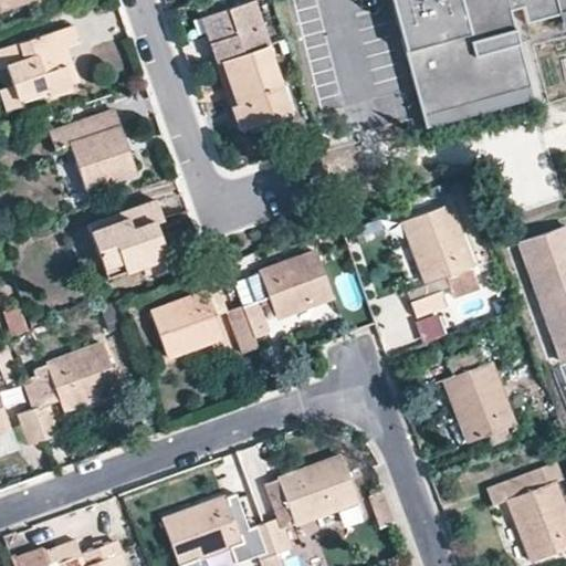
[(0,0),(4,10),(34,0),(0,0)]
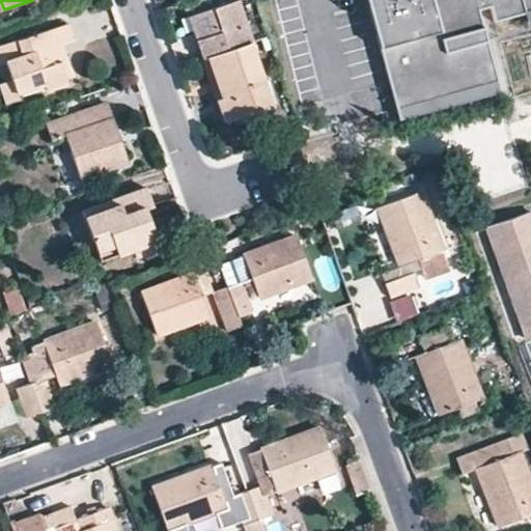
[(201,59),(206,57),(249,43),(250,42),(235,0),(231,0),(186,17),(201,59)]
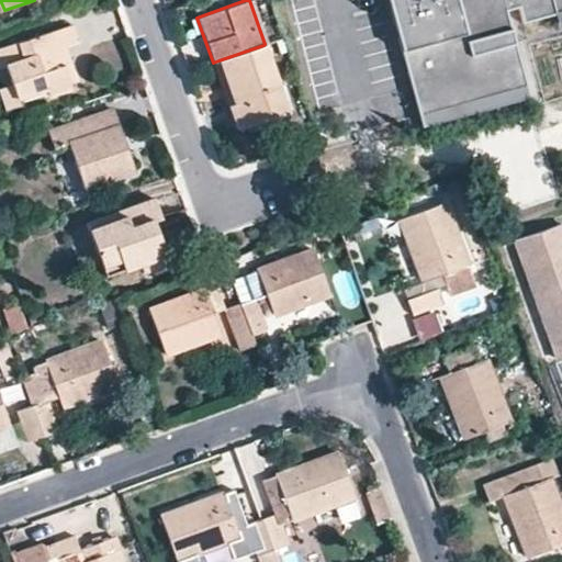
[(561,0),(384,0),(422,132),(528,101),(506,23),(517,20),(521,35),(561,23),(561,0)]
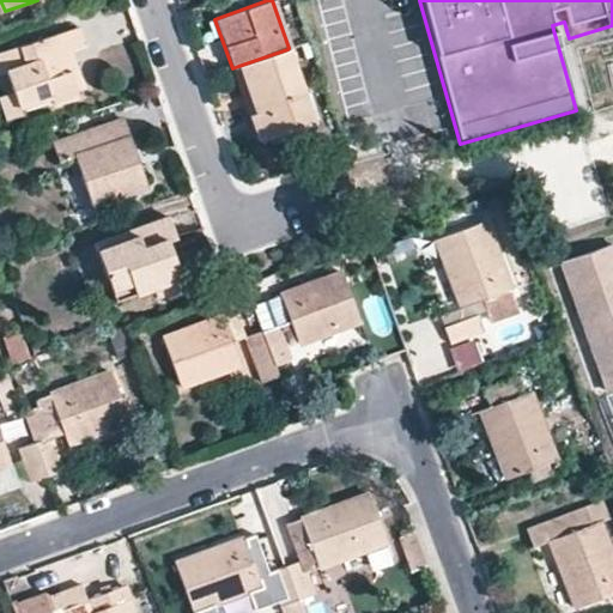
[(70,71),(78,68),(72,49),(86,44),(79,25),(0,52),(0,74),(6,72),(13,92),(18,108),(50,97),(53,104),(78,96),(76,90),(70,71)]
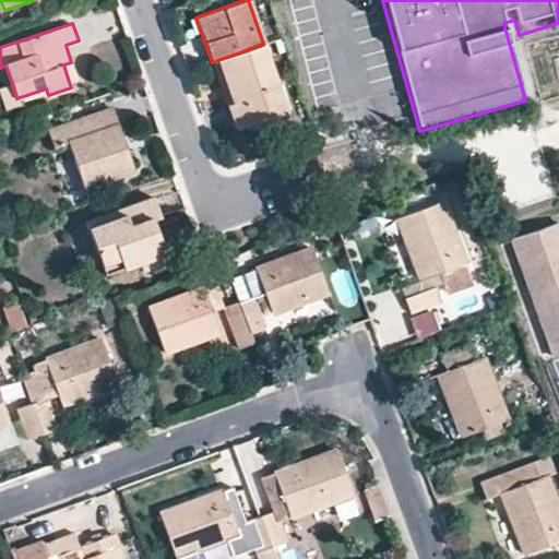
[(285,113),(262,45),(217,60),(233,104),(227,105),(236,130),(285,113)]
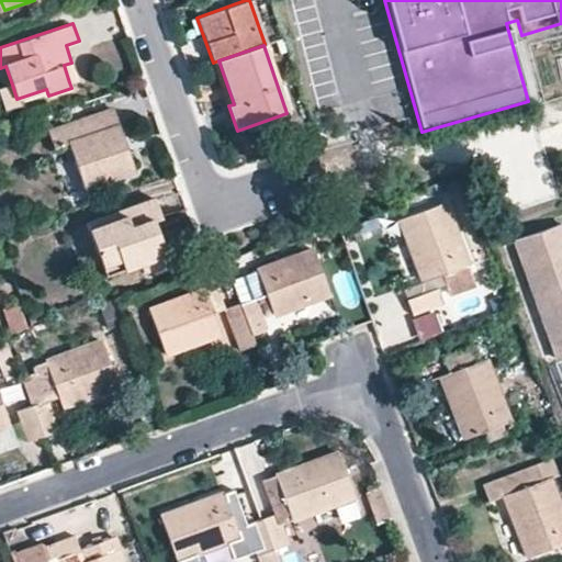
[(218,60),(213,63),(228,105),(234,104),(218,60)]
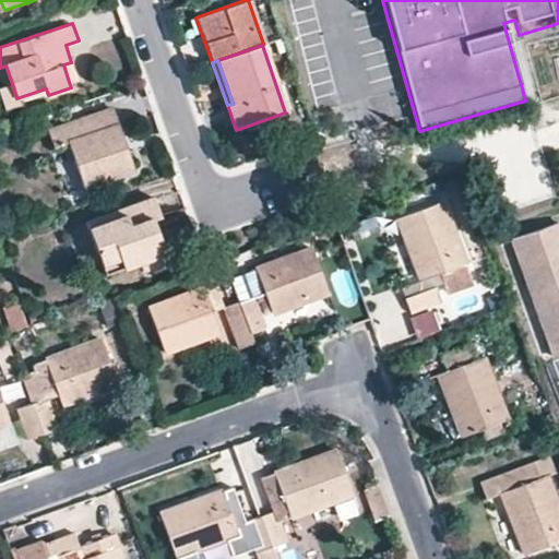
[(76,79),(71,62),(63,64),(69,82),(76,79)]
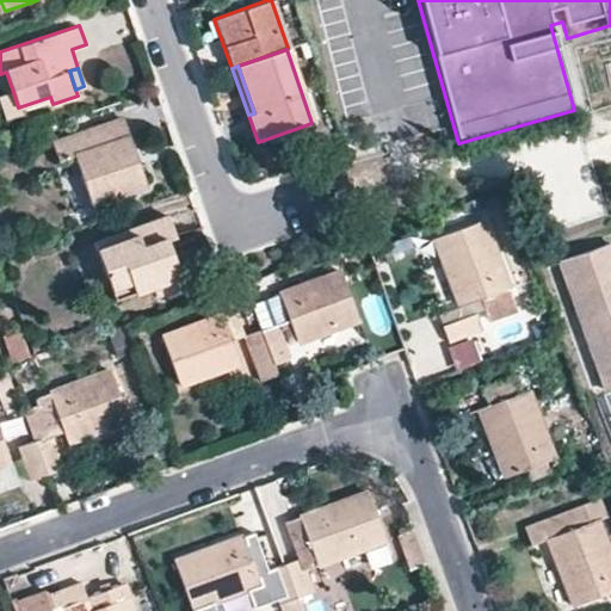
[(20,115),(18,107),(13,92),(0,94),(0,106),(5,118),(20,115)]
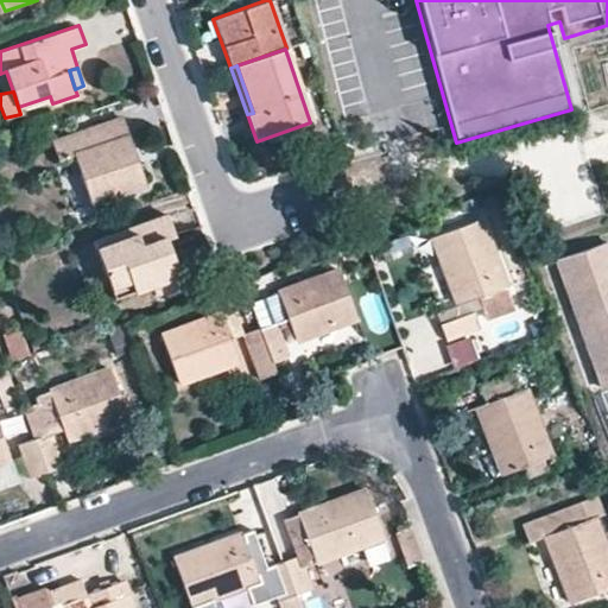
[(571,109),(456,143),(458,151),(574,118),(571,109)]
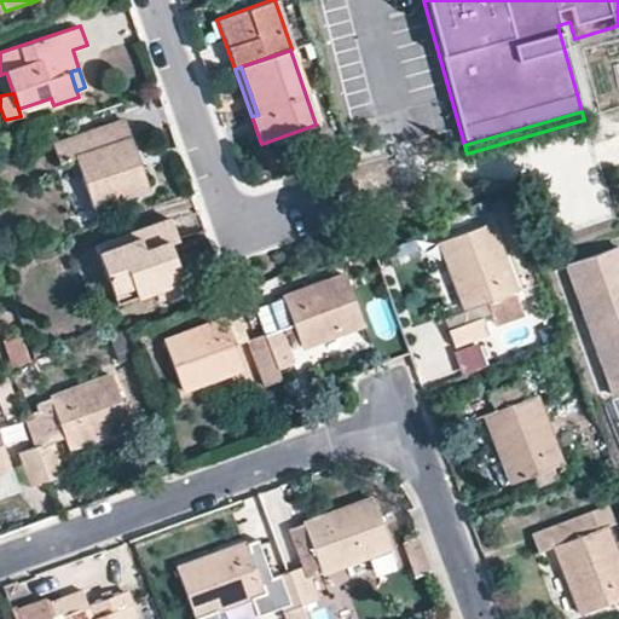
[(148,189),(123,120),(52,143),(58,161),(75,156),(92,208),(148,189)]
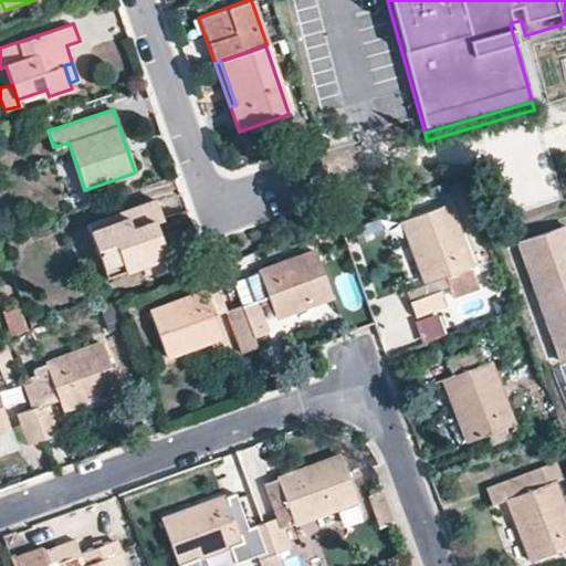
[(161,220),(155,200),(86,222),(101,269),(119,263),(123,272),(139,266),(143,274),(169,265),(154,222),(161,220)]
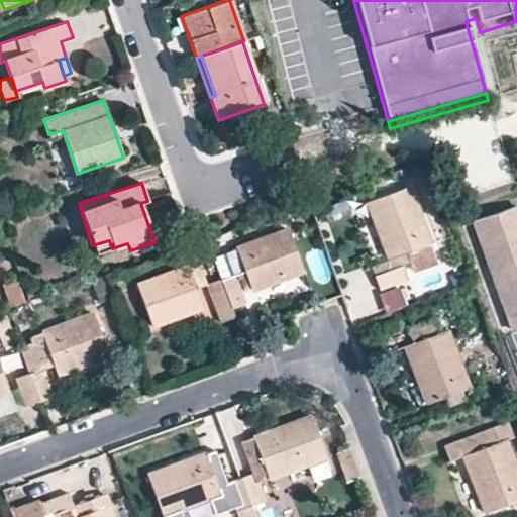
[(431,243),(410,186),(367,202),(388,260),(406,253),(413,271),(436,263),(430,244),(431,243)]
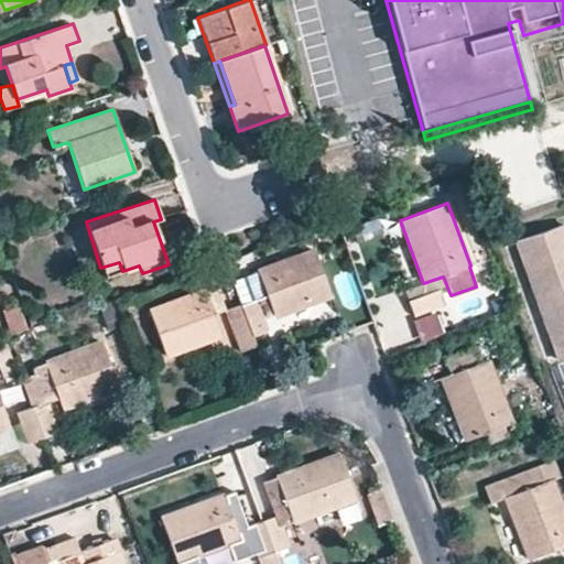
[(362,242),(384,239),(381,221),(360,226),(362,242)]
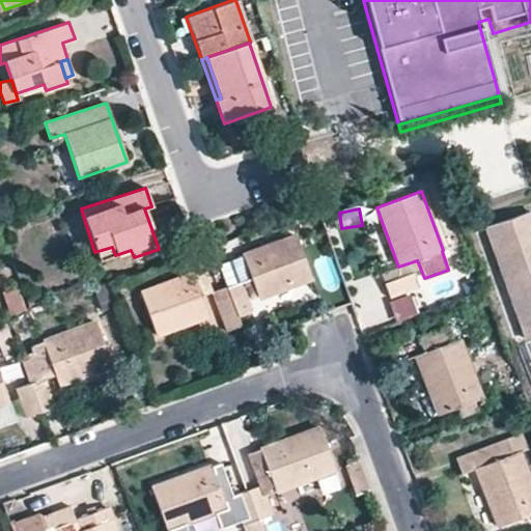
[(530,213),(530,212),(486,227),(527,340),(530,338),(530,213)]
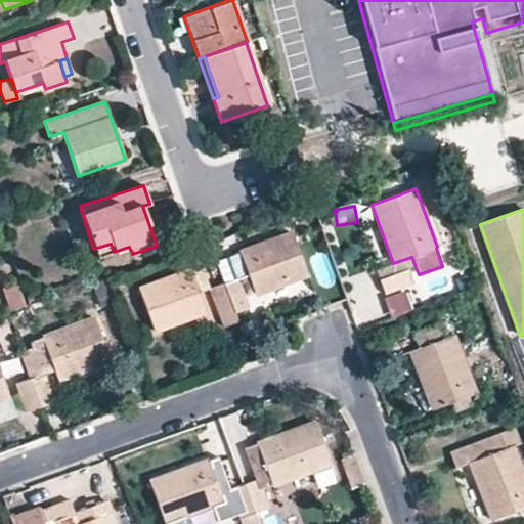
[(294,234),(217,263),(225,286),(236,316),(251,311),(241,282),(250,279),(257,299),(310,279),(294,234)]
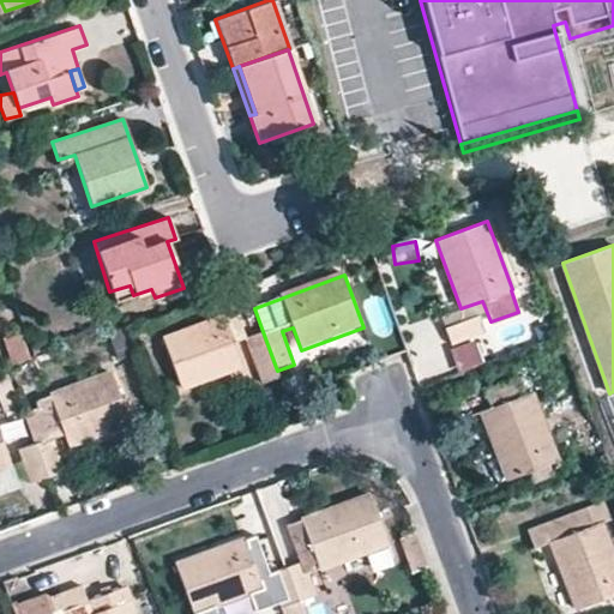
[(485,330),(479,314),(444,326),(451,343),(485,330)]
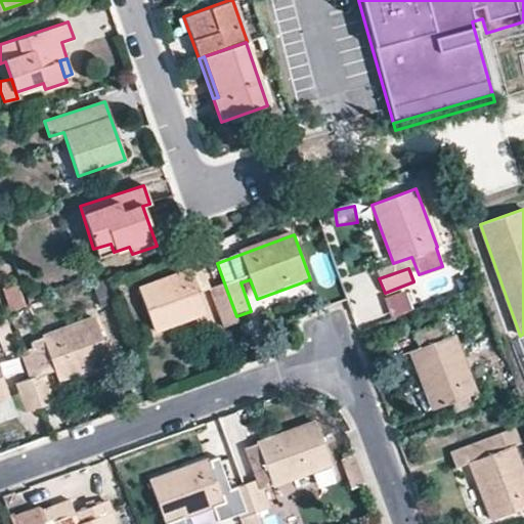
[(202,296),(211,293),(211,291),(204,271),(193,275),(192,273),(140,292),(157,335),(209,315),(202,296)]
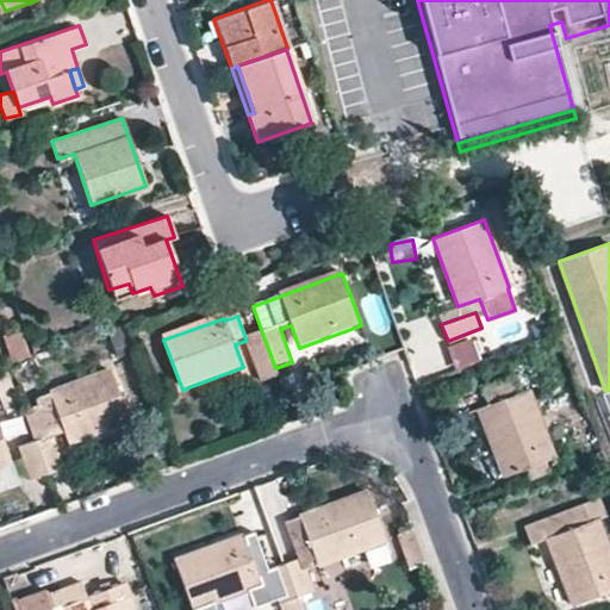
[(13,365),(32,359),(24,330),(5,336),(13,365)]
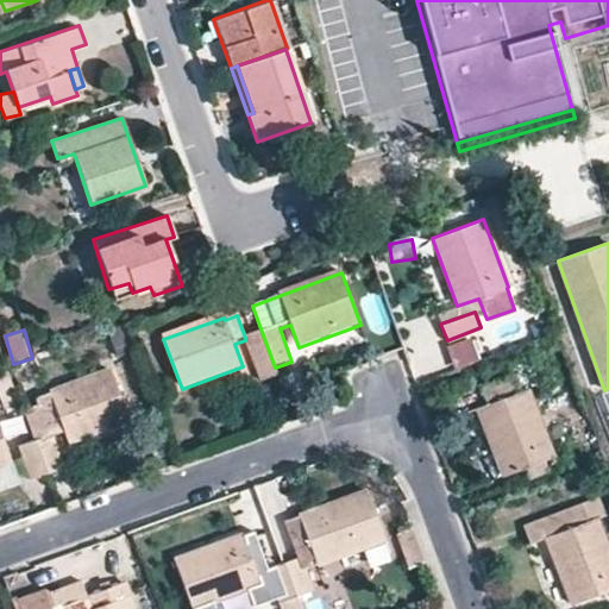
[(245,338),(245,340),(262,384),(278,378),(275,368),(262,332),(245,338)]
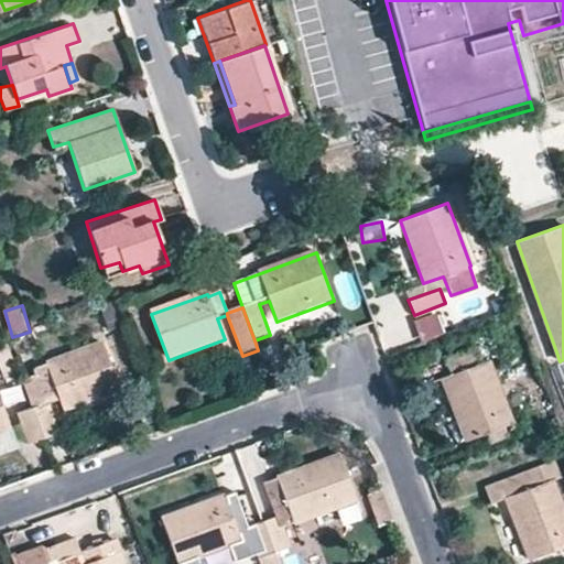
[(494,327),(512,321),(508,308),(490,315),(494,327)]
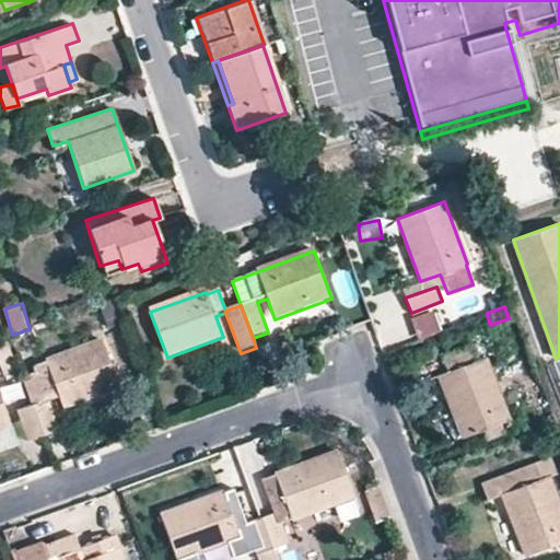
[(23,380),(43,434),(57,429),(46,399),(57,396),(60,406),(118,385),(100,340),(33,365),(35,371),(21,375),(23,380)]
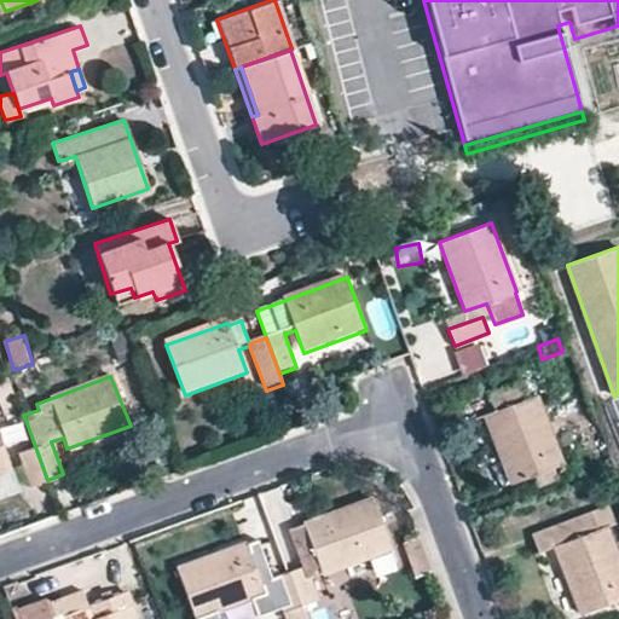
[(533,473),(550,466),(561,461),(536,394),(527,397),(521,379),(487,392),(493,410),(484,412),(510,481),(533,473)]
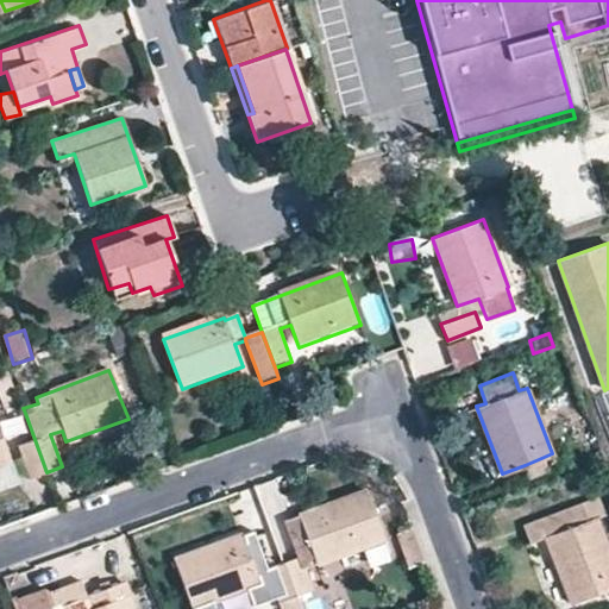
[(46,472),(25,413),(7,420),(29,479),(46,472)]
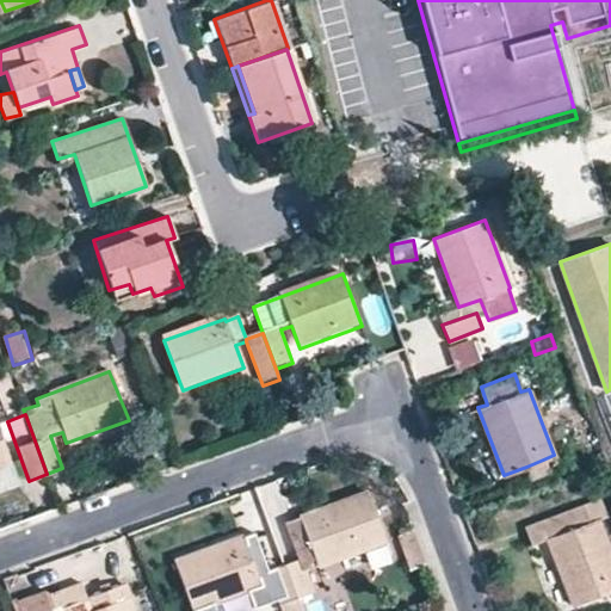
[(0,467),(11,463),(0,434),(0,467)]
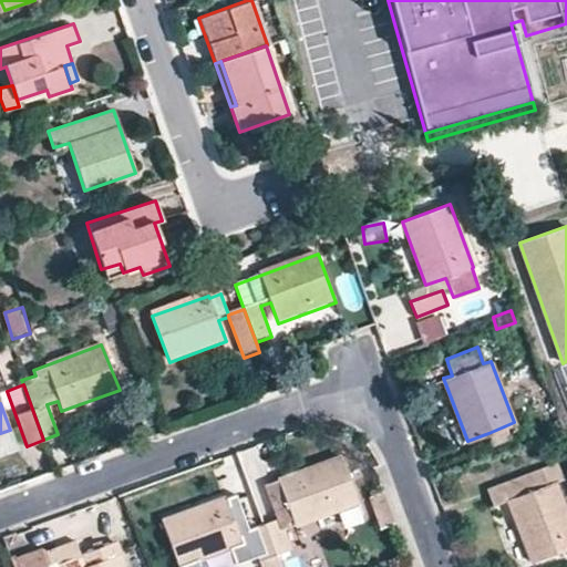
[(509,440),(504,426),(488,433),(493,446),(509,440)]
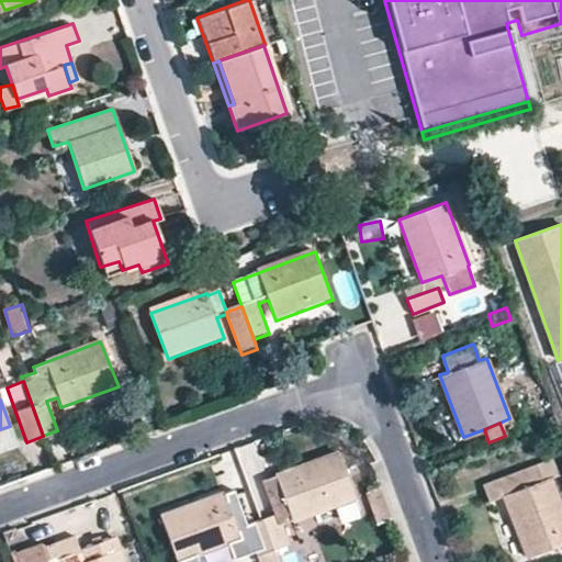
[(17,430),(0,436),(0,454),(0,456),(23,447),(17,430)]
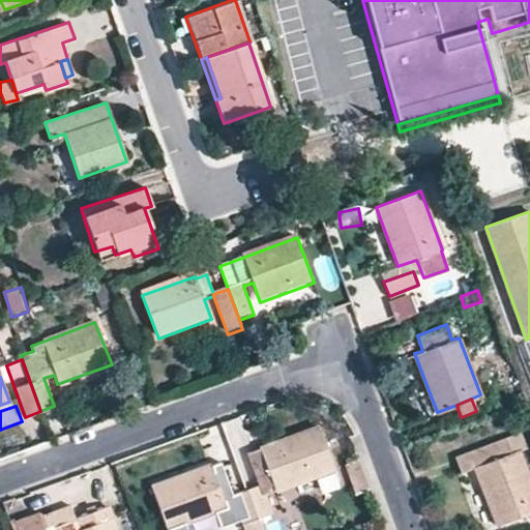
[(261,483),(246,489),(257,518),(271,512),(265,494),(333,469),(317,424),(248,450),(261,483)]
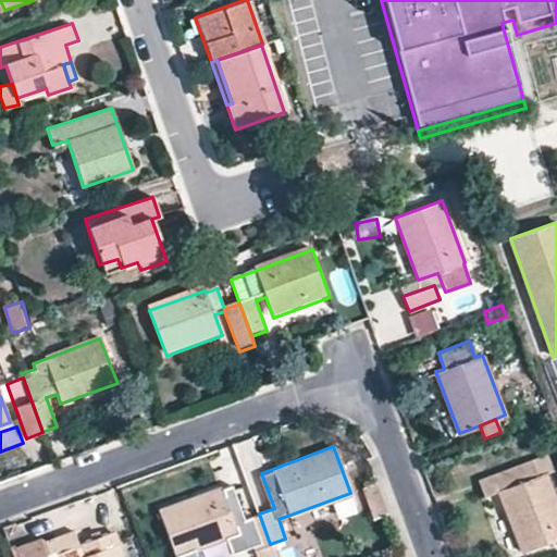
[(553,469),(547,455),(479,480),(484,496),(498,491),(522,551),(556,536),(556,506),(544,472),(553,469)]
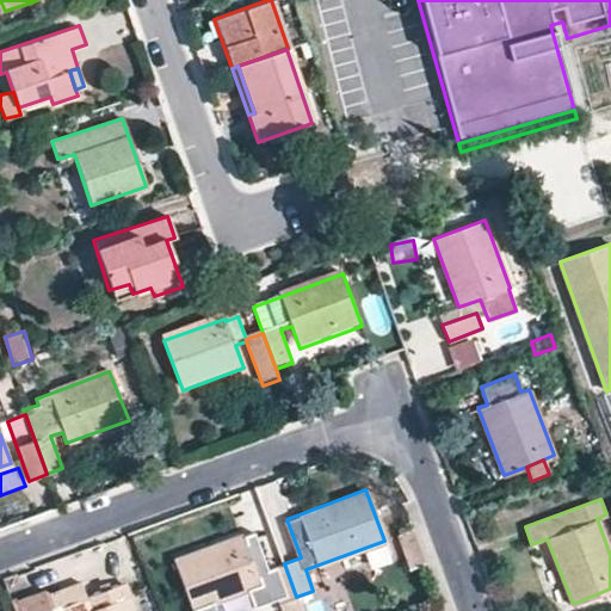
[(245,545),(241,535),(174,560),(192,610),(260,585),(252,562),(259,560),(253,543),(245,545)]
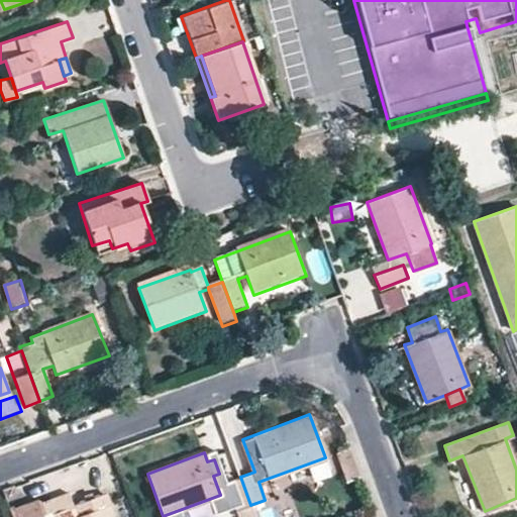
[(327,467),(306,473),(310,486),(331,480),(327,467)]
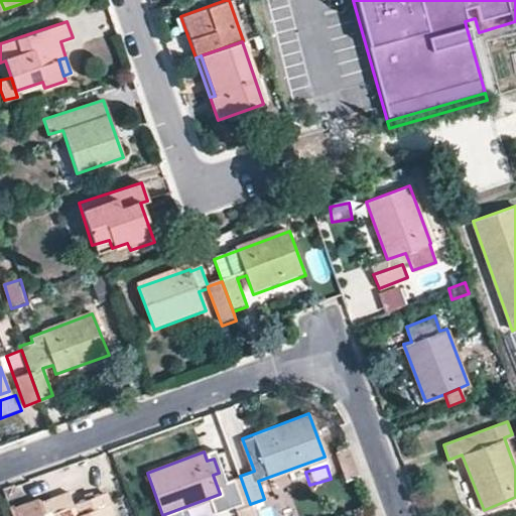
[(254,515),(250,504),(240,476),(225,481),(238,515),(254,515)]
